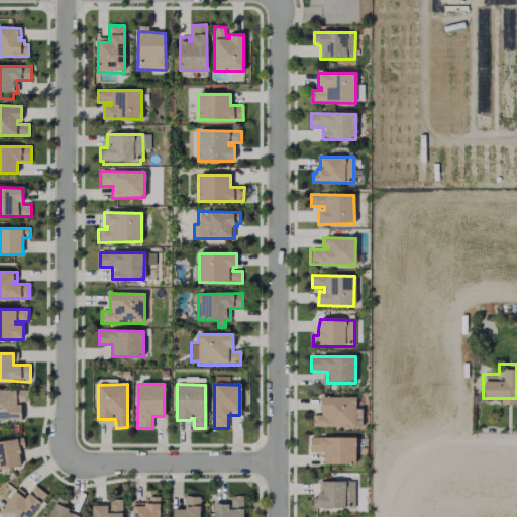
[(21,402),(21,420),(0,420),(0,391),(28,391),(29,402),(21,402)]
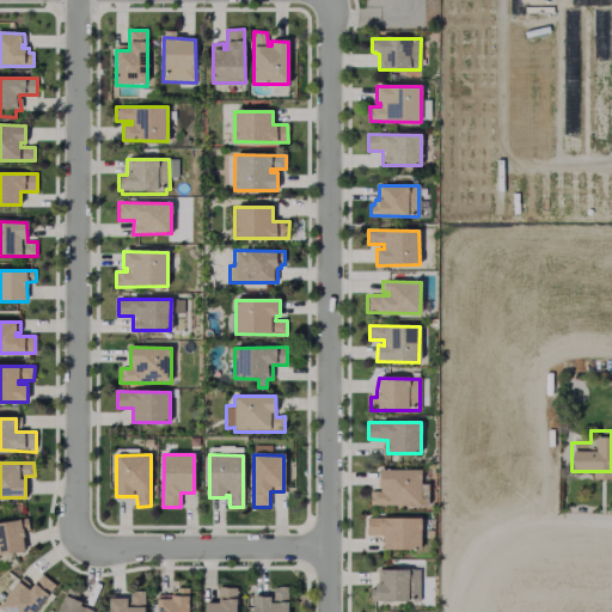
[(421,471),(421,506),(369,505),(369,491),(380,491),(380,471),(421,471)]
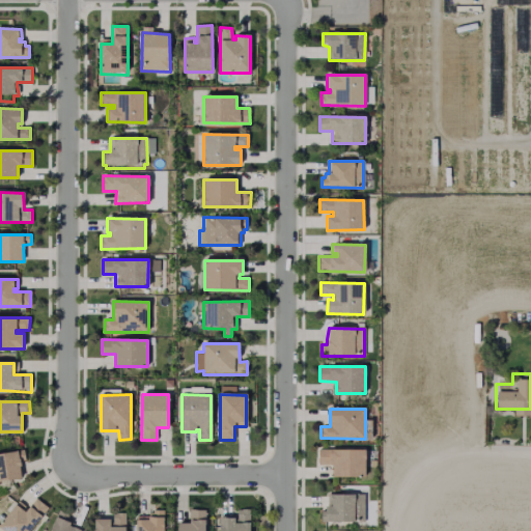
[(365,450),(365,477),(332,476),(332,465),(318,464),(318,449),(365,450)]
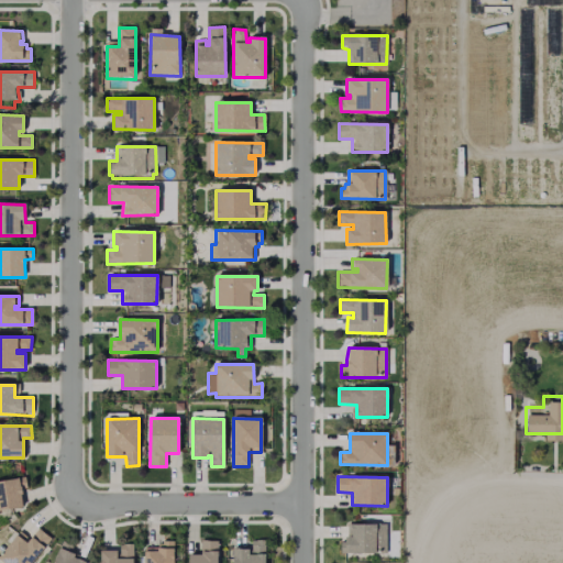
[(22,507),(0,510),(0,479),(25,477),(28,489),(20,489),(22,507)]
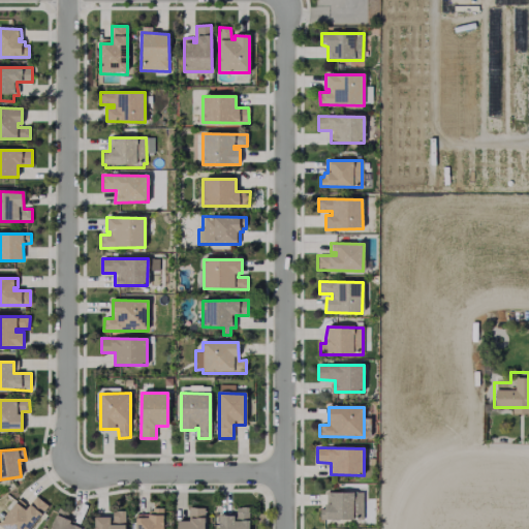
[(363,493),(363,519),(319,521),(319,508),(325,508),(327,504),(330,504),(330,493),(363,493)]
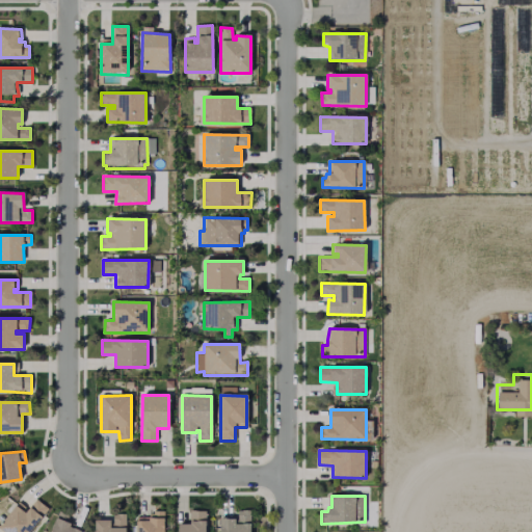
[(36,499),(49,509),(30,531),(3,531),(0,529),(0,527),(19,501),(29,509),(36,499)]
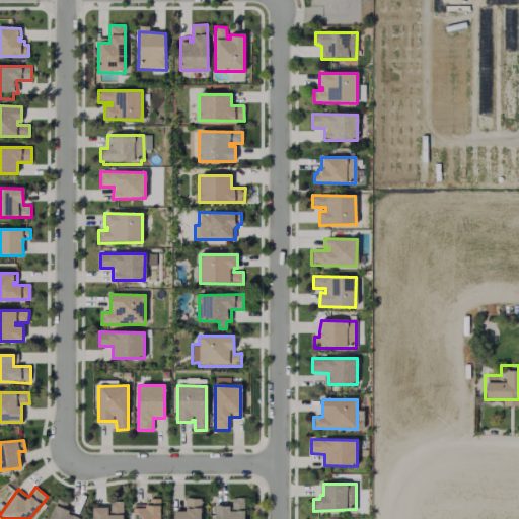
[(243,499),(242,518),(214,518),(215,507),(232,507),(231,498),(243,499)]
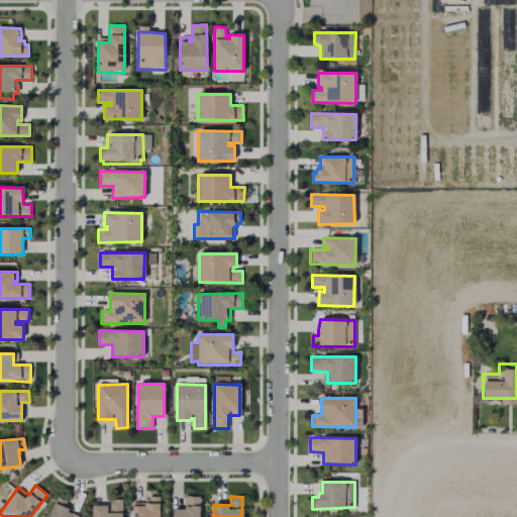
[(79,513),(77,516),(48,516),(58,497),(69,502),(67,505),(70,507),(69,509),(79,513)]
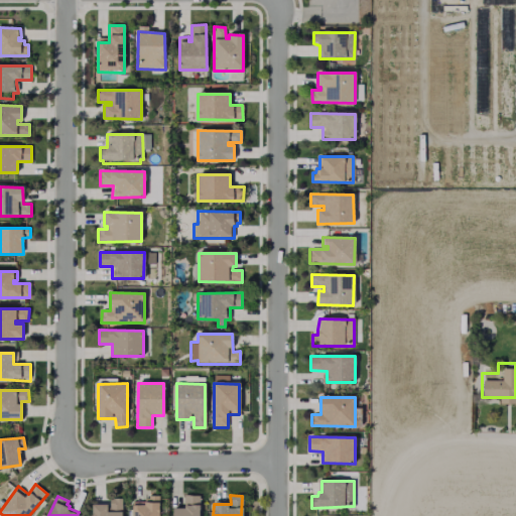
[(159,496),(158,515),(132,515),(133,500),(149,499),(149,496),(159,496)]
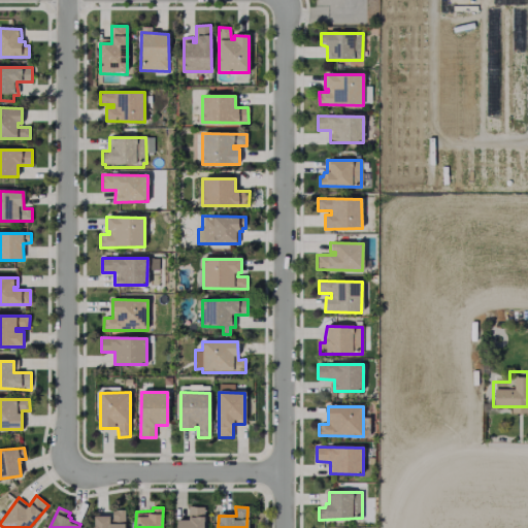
[(203,508),(203,527),(176,527),(177,521),(189,521),(189,507),(203,508)]
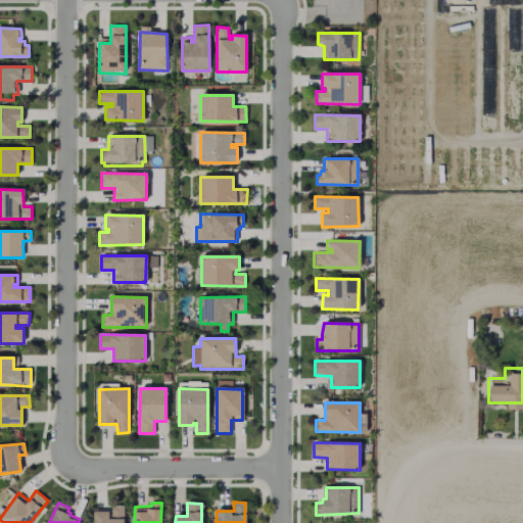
[(123,505),(123,522),(93,522),(93,513),(107,513),(107,517),(111,517),(111,506),(123,505)]
